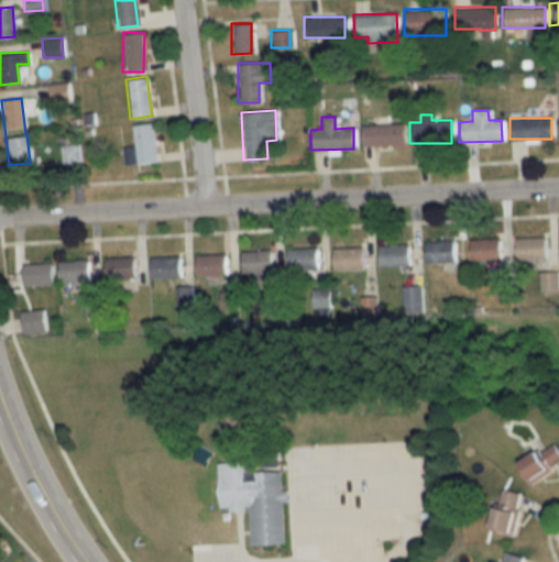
[(154,162),(152,123),(131,124),(132,146),(121,146),(122,164),(154,162)]
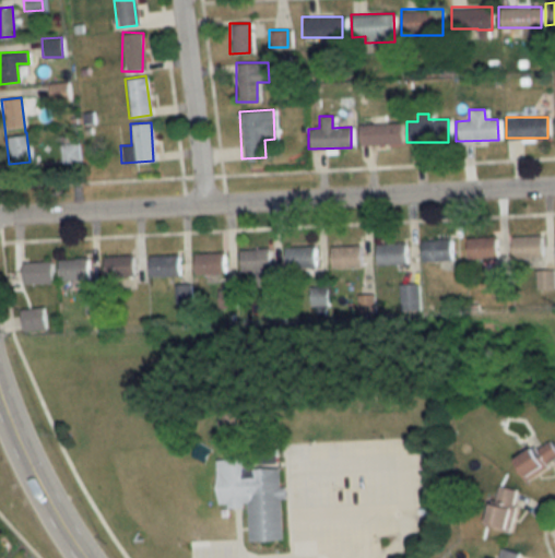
[(400,125),(357,125),(357,144),(400,144),(400,125)]
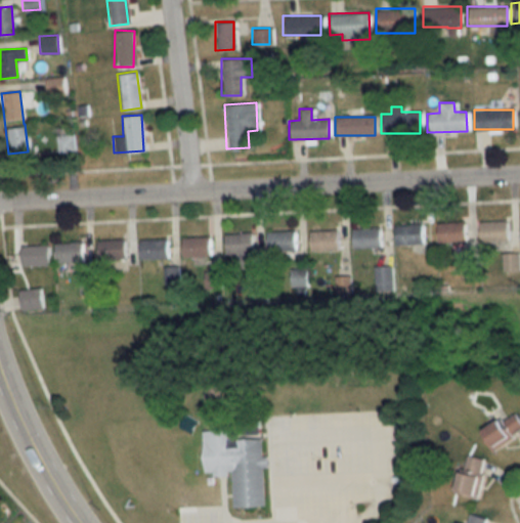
[(477,240),(507,240),(507,220),(477,220),(477,240)]
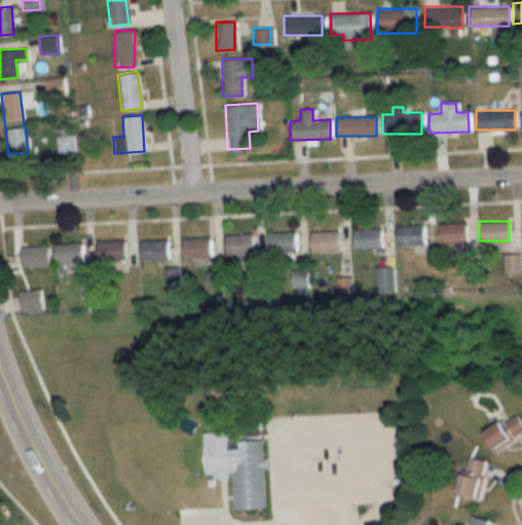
[(436,222),(437,241),(463,241),(463,222),(436,222)]
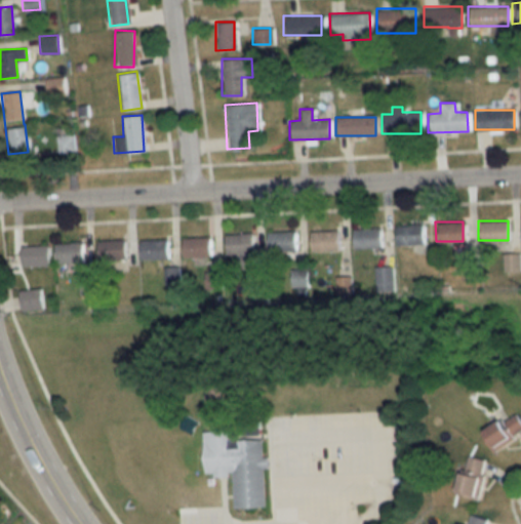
[(421,242),(421,224),(393,224),(393,242),(421,242)]
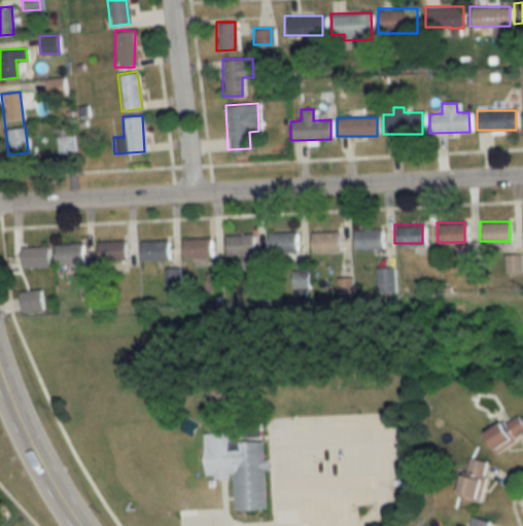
[(380,247),(380,228),(352,228),(352,247),(380,247)]
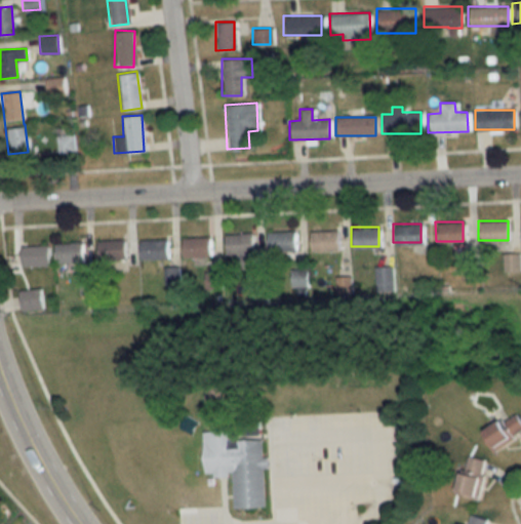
[(294,249),(294,230),(266,230),(266,249),(294,249)]
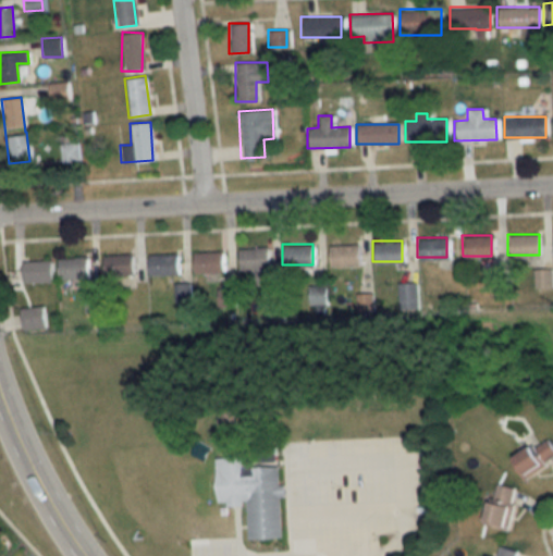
[(328,244),(328,264),(357,264),(357,244),(328,244)]
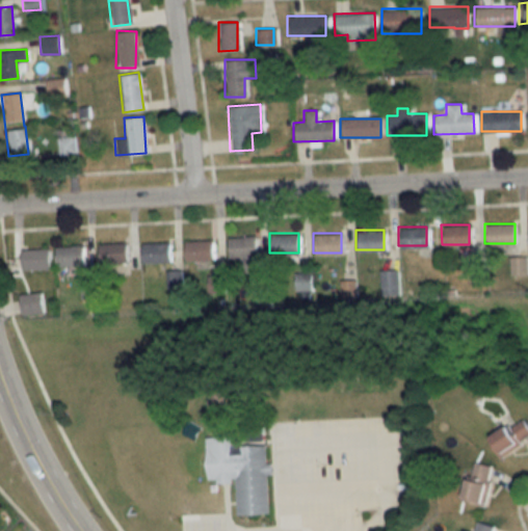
[(255,236),(227,236),(227,257),(255,257),(255,236)]
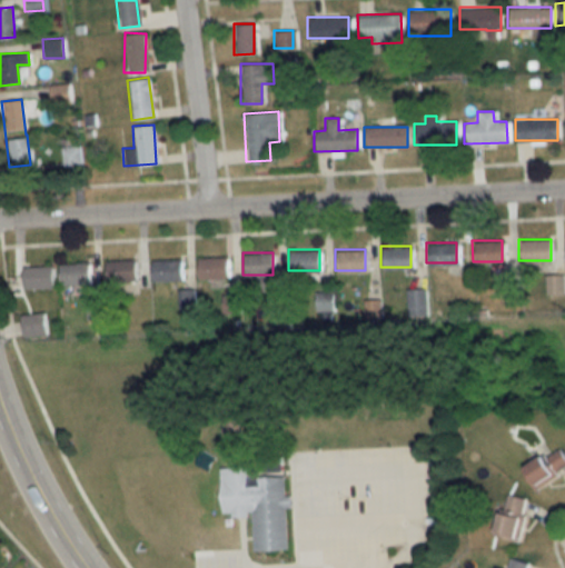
[(226,257),(196,257),(196,278),(226,278),(226,257)]
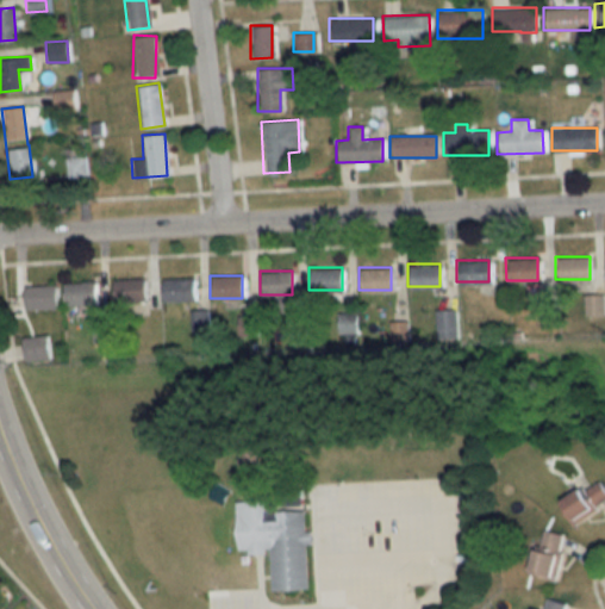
[(111,302),(143,302),(143,278),(111,278),(111,302)]
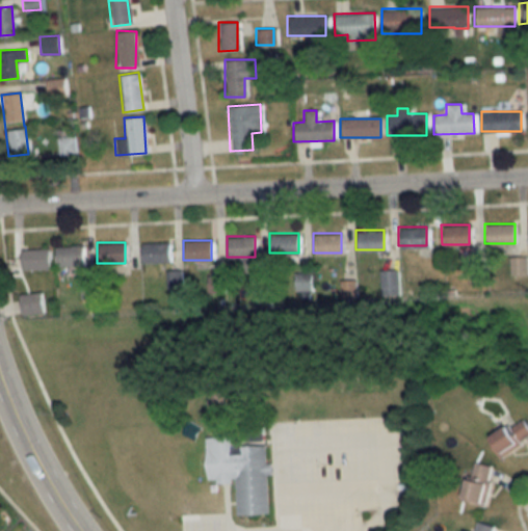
[(139,242),(139,262),(168,262),(168,242),(139,242)]
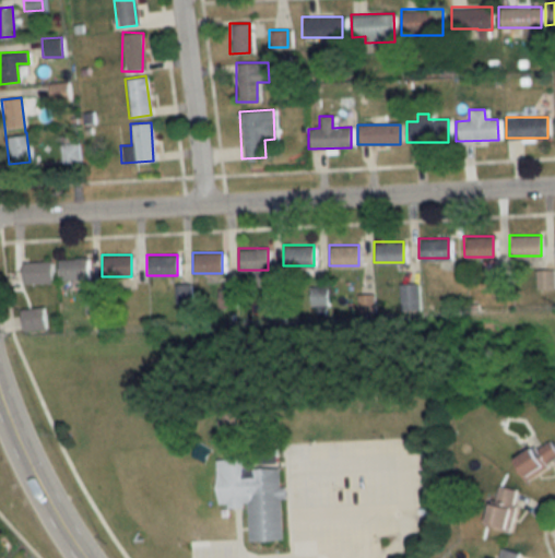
[(86,277),(86,257),(56,257),(56,277),(86,277)]
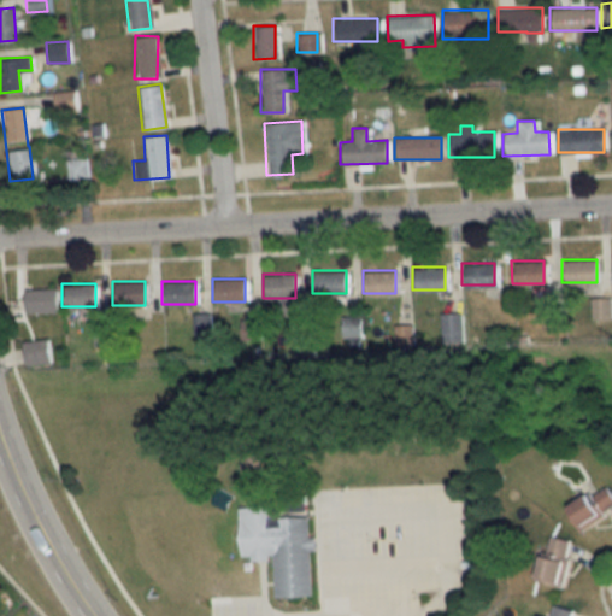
[(22,288),(22,311),(56,311),(54,287),(22,288)]
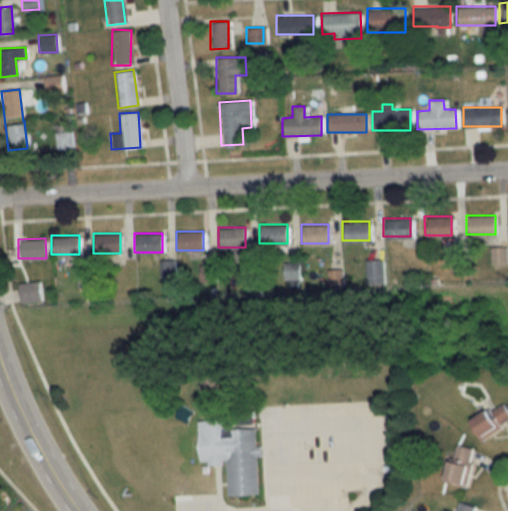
[(504,246),(490,246),(490,262),(504,262),(504,246)]
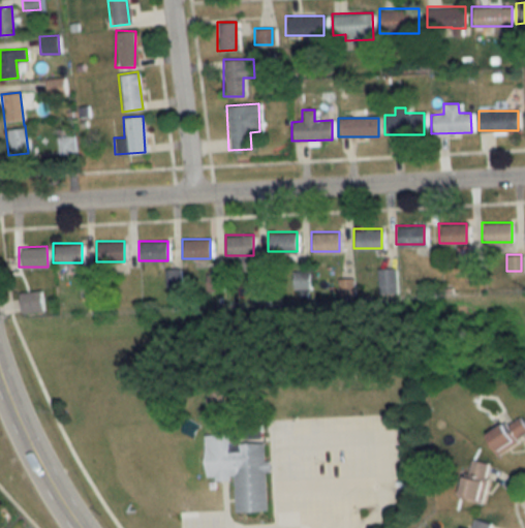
[(393,290),(393,267),(376,267),(376,290),(393,290)]
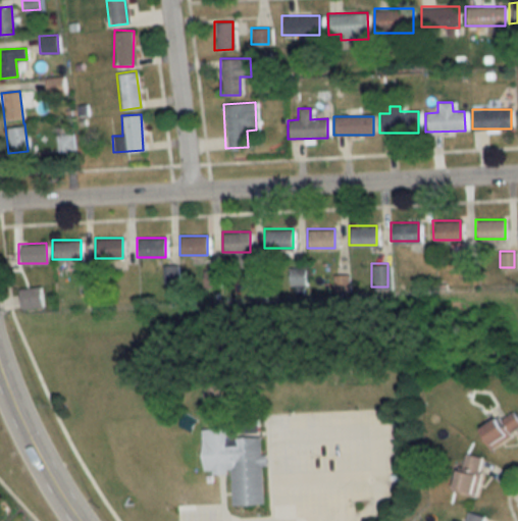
[(303,283),(302,266),(288,267),(288,283),(303,283)]
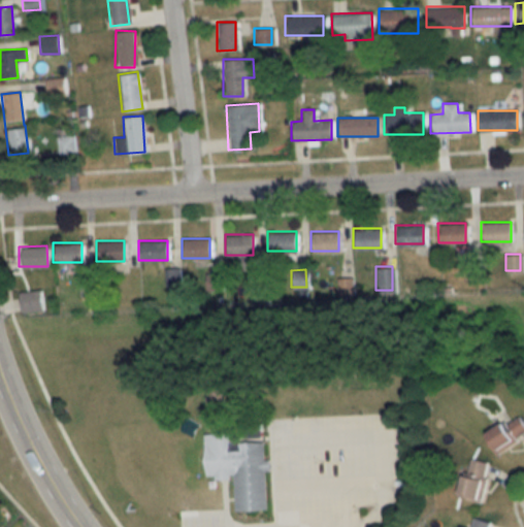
[(39,309),(39,290),(18,291),(19,310),(39,309)]
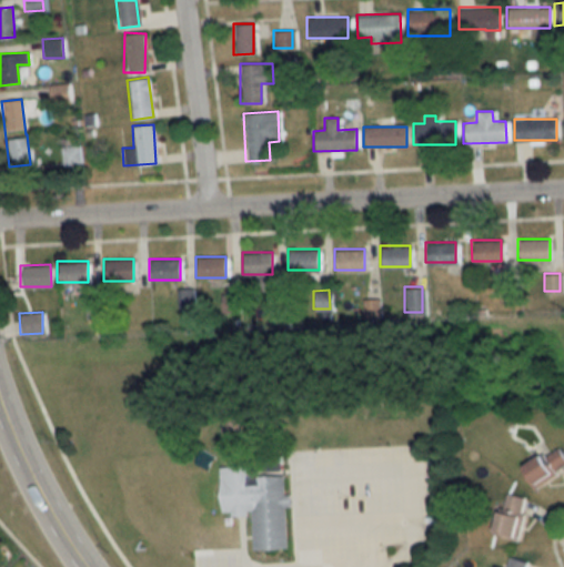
[(279,471),(279,449),(260,449),(260,471),(279,471)]
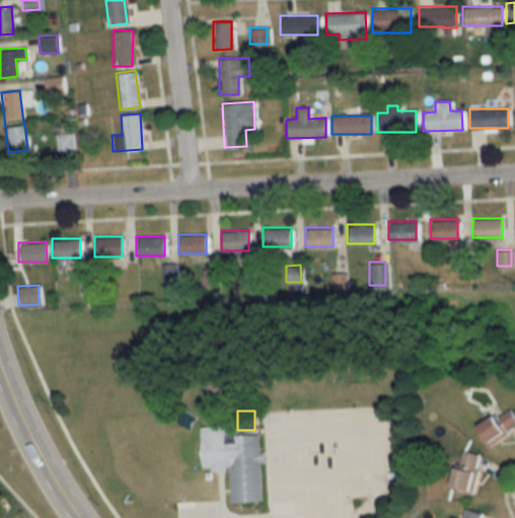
[(229,500),(261,499),(259,432),(231,433),(231,424),(199,425),(200,468),(228,467),(229,500)]
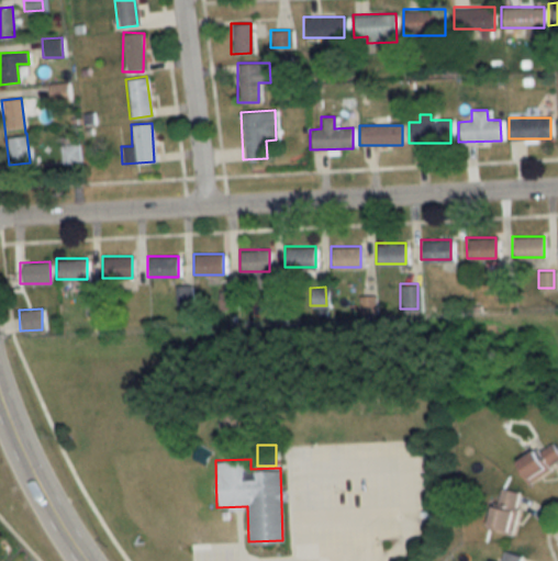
[(517,491),(495,486),(488,529),(510,533),(517,491)]
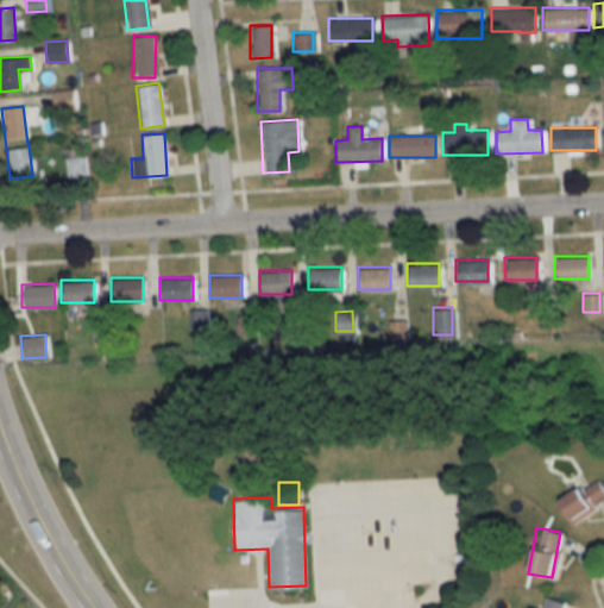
[(536,607),(530,606),(529,607),(558,607),(560,601),(541,594),(536,607)]
